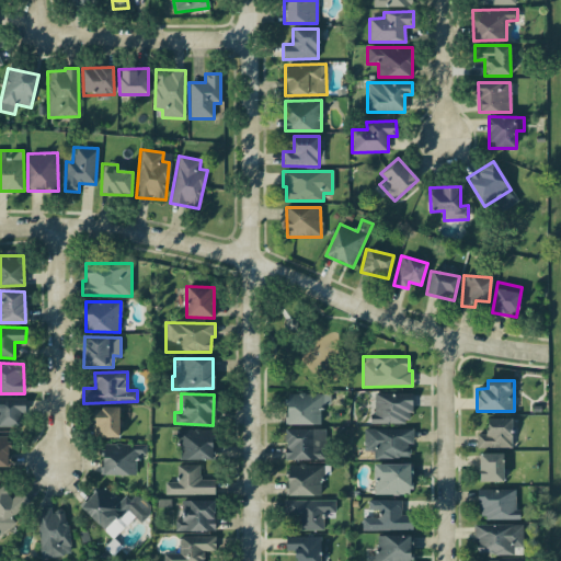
[(325,393),(286,395),(286,425),(327,424),(325,393)]
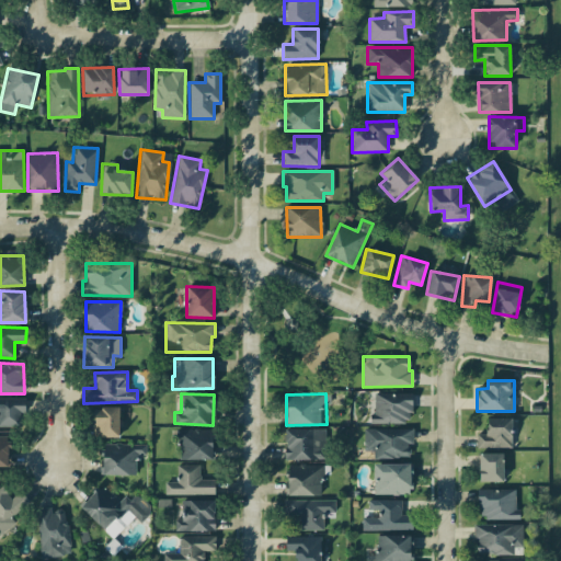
[(410,393),(374,393),(374,414),(369,414),(369,423),(410,424),(410,393)]
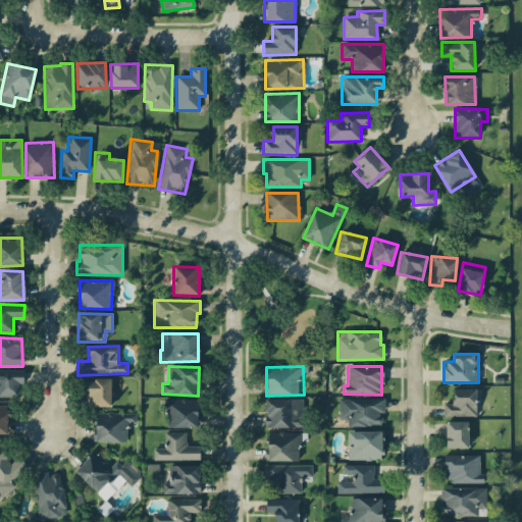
[(21,371),(0,370),(0,397),(21,398),(21,371)]
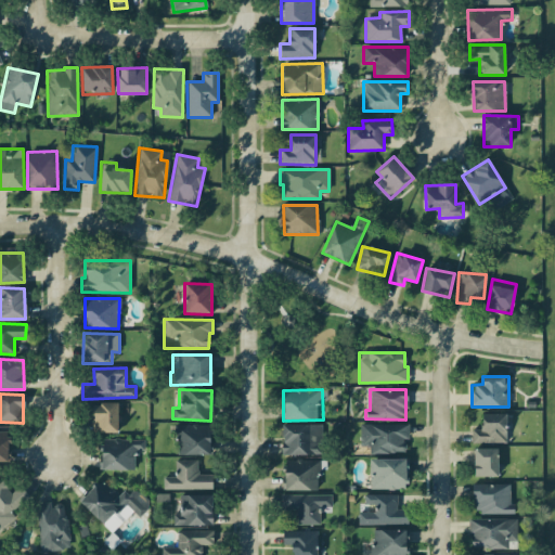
[(117,403),(92,404),(92,433),(118,433),(117,403)]
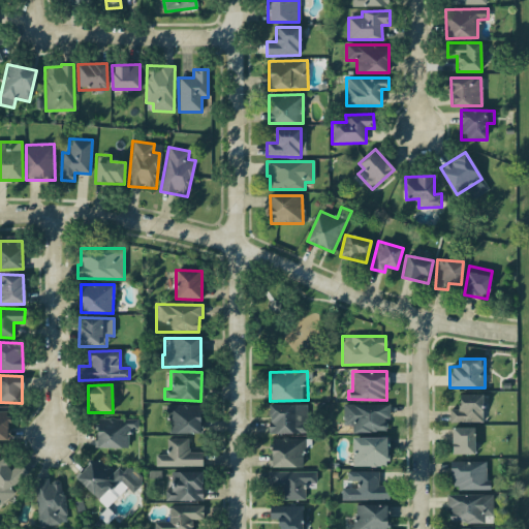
[(481,395),(459,395),(459,409),(449,409),(449,423),(483,422),(481,395)]
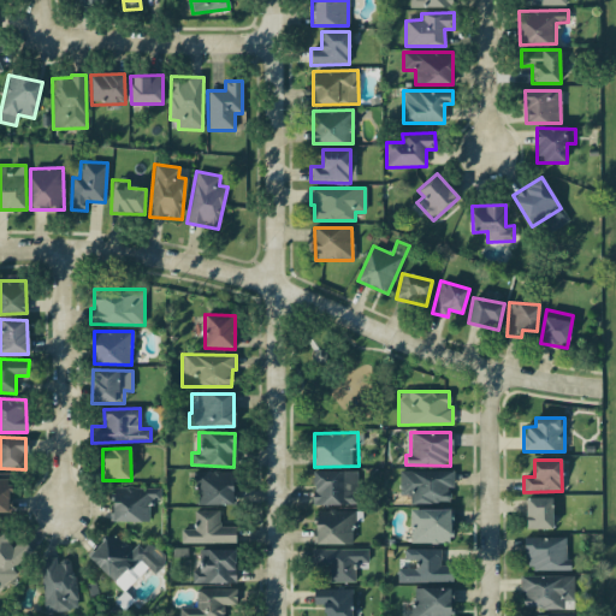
[(355,471),(313,472),(313,505),(356,504),(355,471)]
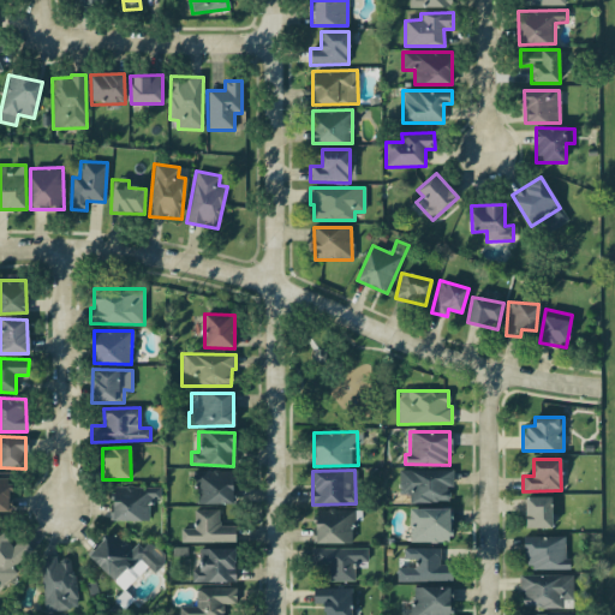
[(453,471),(399,470),(399,495),(408,495),(408,502),(448,503),(448,487),(452,487),(453,471)]
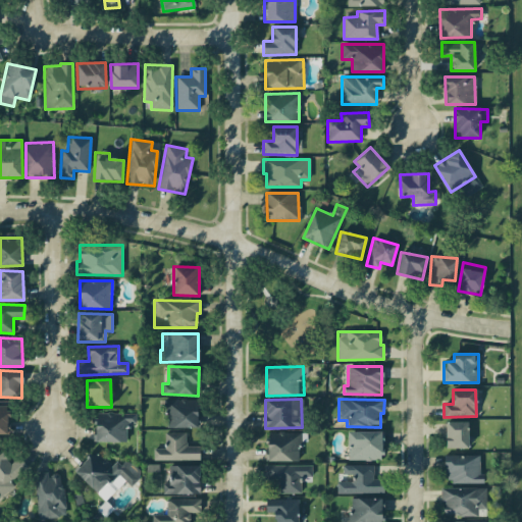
[(164,427),(199,428),(199,400),(165,400),(164,427)]
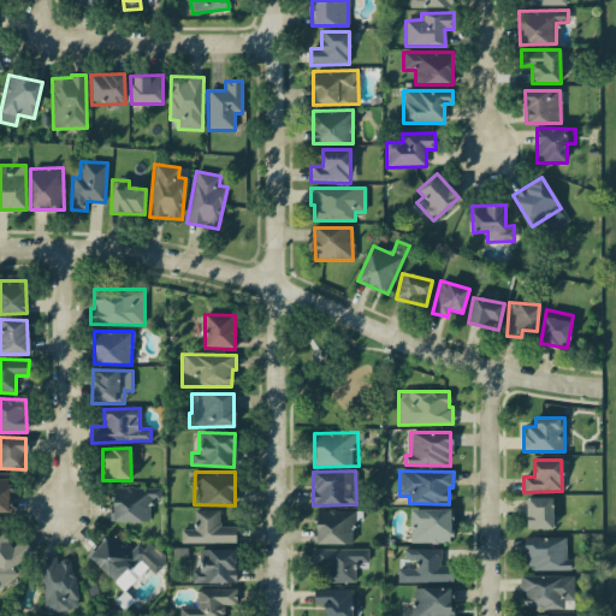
[(0,478),(0,511),(10,513),(9,478),(0,478)]
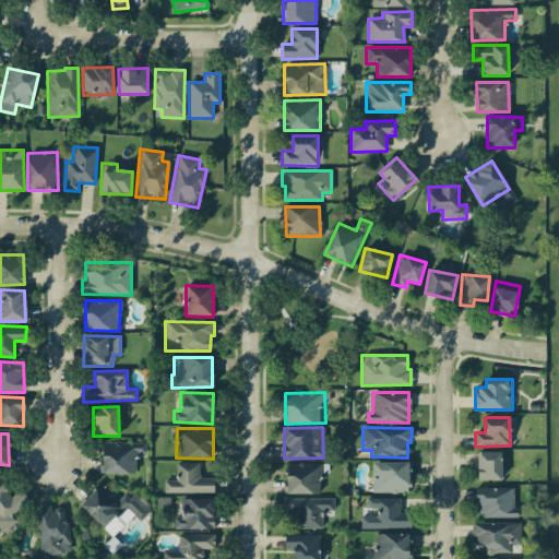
[(145,454),(145,443),(103,442),(102,473),(135,474),(137,453),(145,454)]
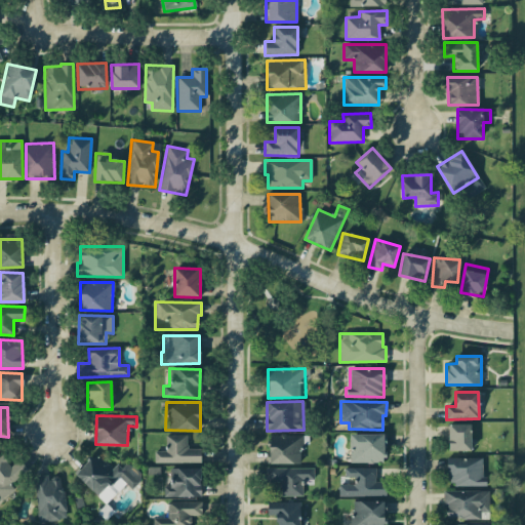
[(470,423),(447,425),(448,451),(471,450),(470,423)]
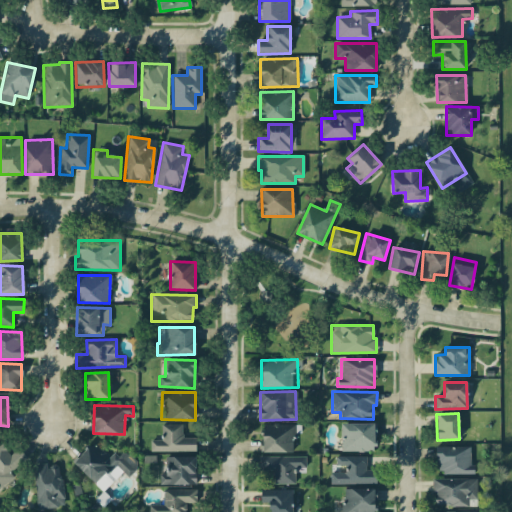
[(375,423),(340,424),(341,452),(376,451),(375,423)]
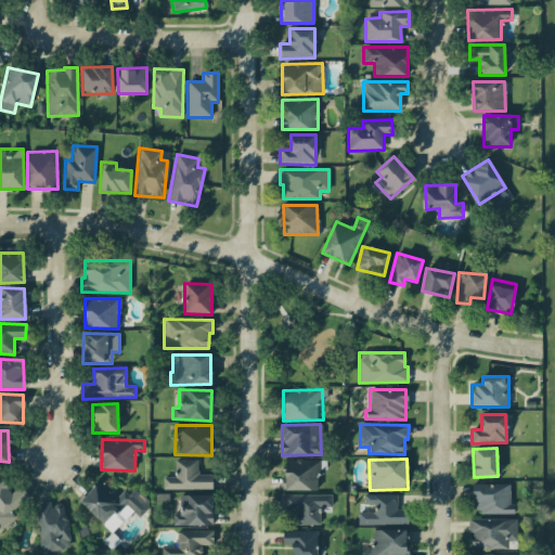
[(163,489),(211,490),(211,475),(197,474),(197,460),(175,460),(175,477),(164,477),(163,489)]
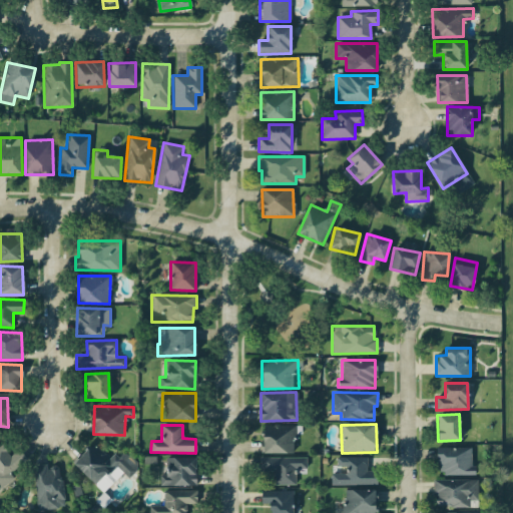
[(293,453),(293,439),(298,439),(298,426),(263,425),(263,453),(293,453)]
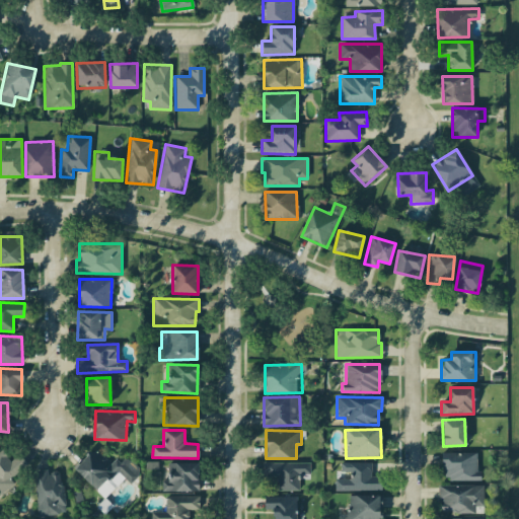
[(104,498),(124,477),(130,484),(140,472),(122,455),(112,465),(93,448),(74,469),(104,498)]
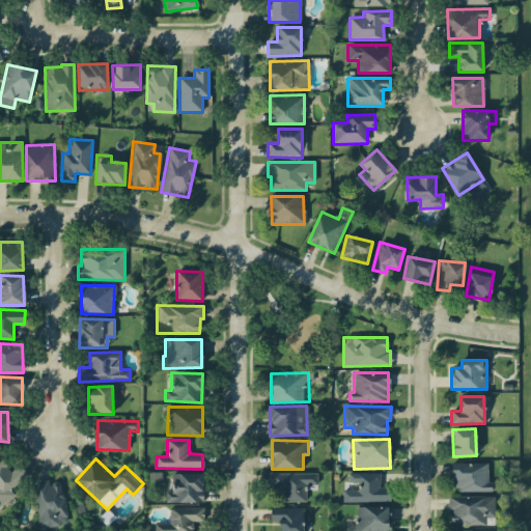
[(0,460),(0,506),(15,495),(11,491),(28,477),(19,466),(10,472),(2,460),(0,460)]
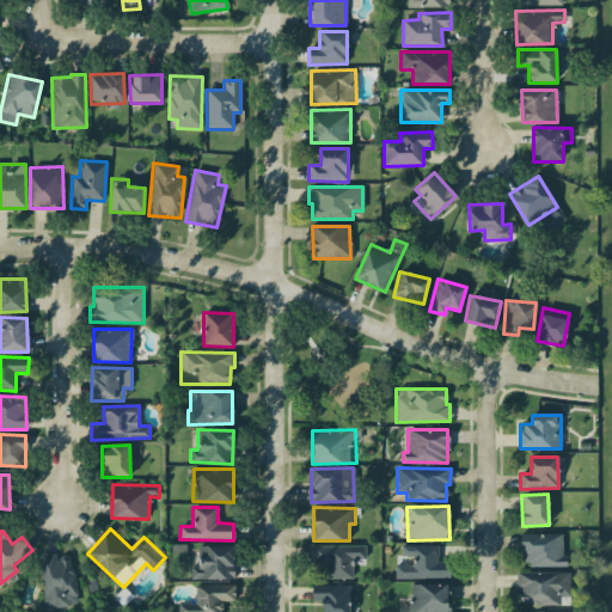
[(522,567),(563,567),(563,534),(521,534),(522,567)]
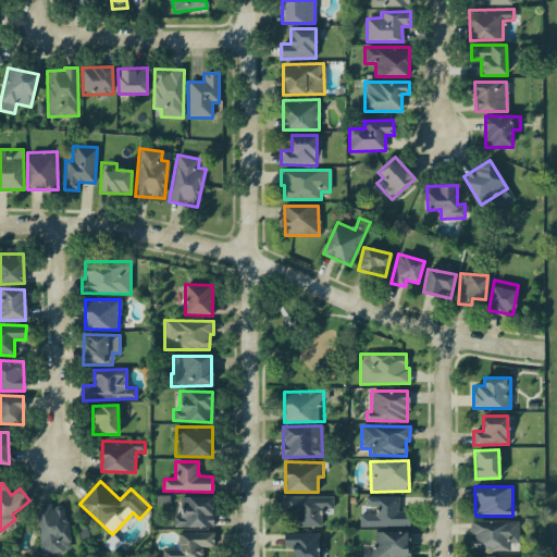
[(173,528),(213,527),(212,496),(180,497),(180,515),(173,515),(173,528)]
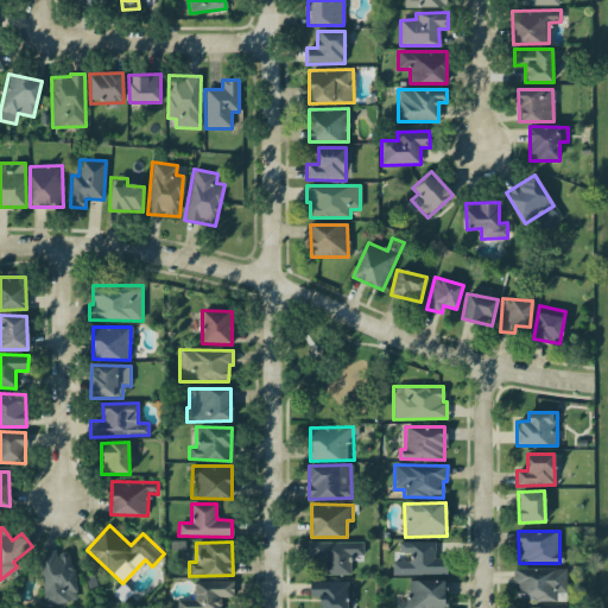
[(308,542),(308,559),(325,559),(325,575),(349,575),(349,562),(362,562),(362,543),(308,542)]
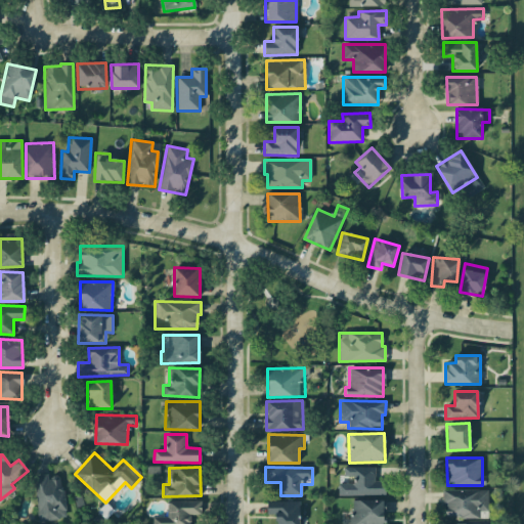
[(338,495),(385,495),(385,481),(374,481),(374,467),(344,467),(343,476),(353,476),(353,484),(338,484),(338,495)]
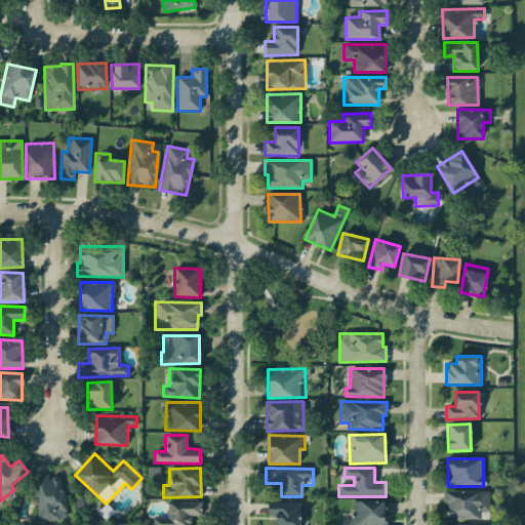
[(36,521),(64,521),(63,477),(47,478),(47,476),(35,476),(36,521)]
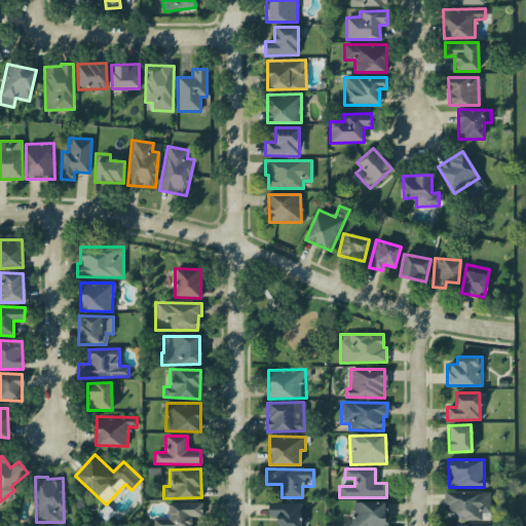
[(443,492),(444,505),(447,505),(447,520),(481,519),(481,513),(490,513),(489,491),(443,492)]
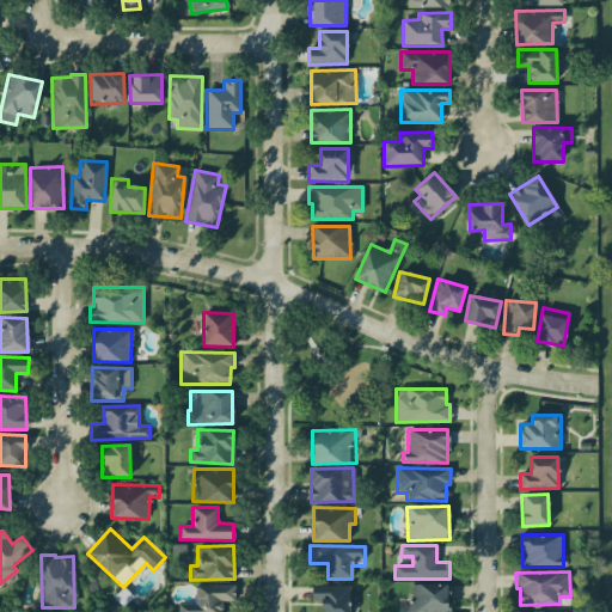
[(448,611),(448,583),(411,585),(411,605),(402,605),(401,611),(448,611)]
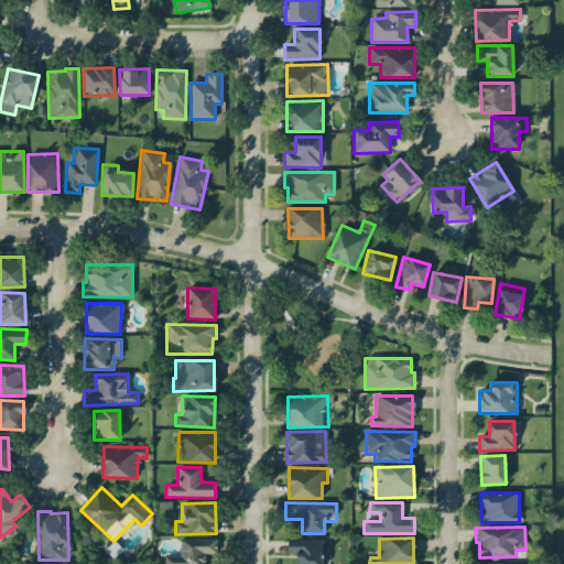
[(163,563),(204,563),(204,554),(216,554),(216,539),(180,539),(180,556),(164,556),(163,563)]
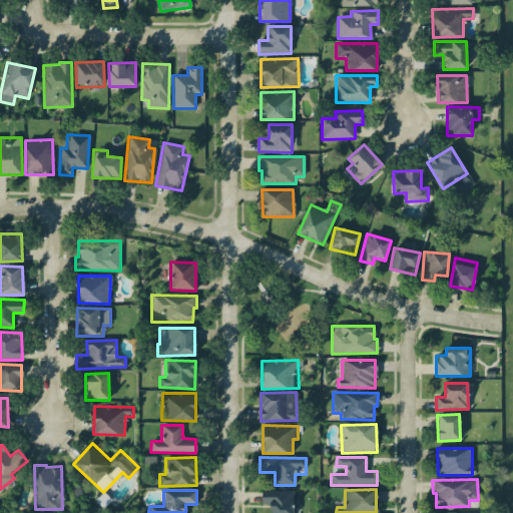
[(261,491),(261,504),(270,504),(270,512),(292,512),(293,491),(261,491)]
